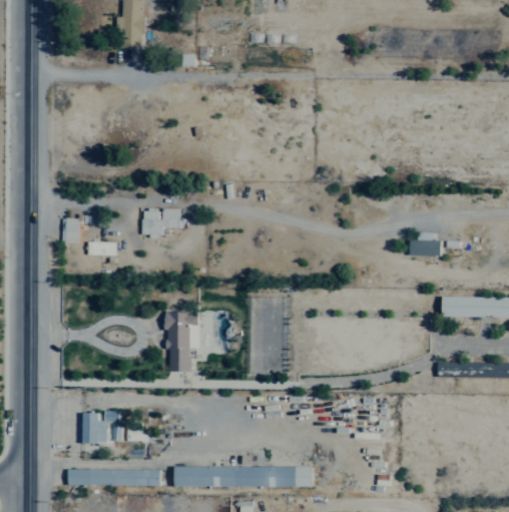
[(143,48),(144,0),(122,0),(122,16),(115,16),(114,28),(121,28),(121,47),(143,48)]
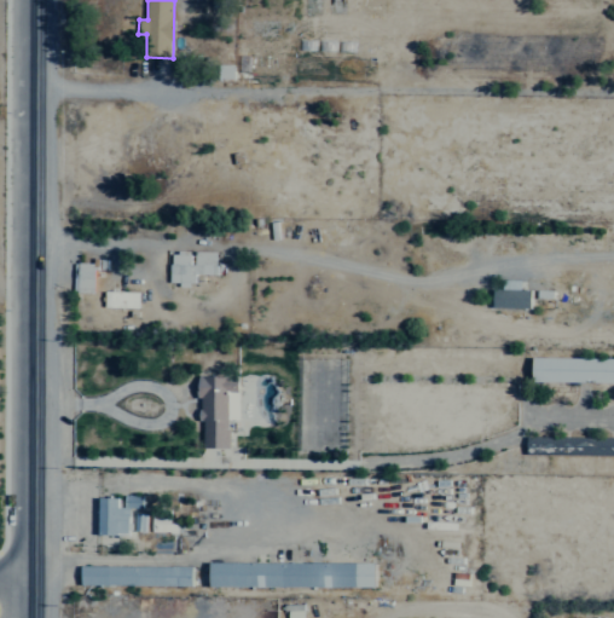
[(219,253),(195,253),(195,255),(172,255),(172,286),(197,284),(197,276),(219,276),(219,253)]
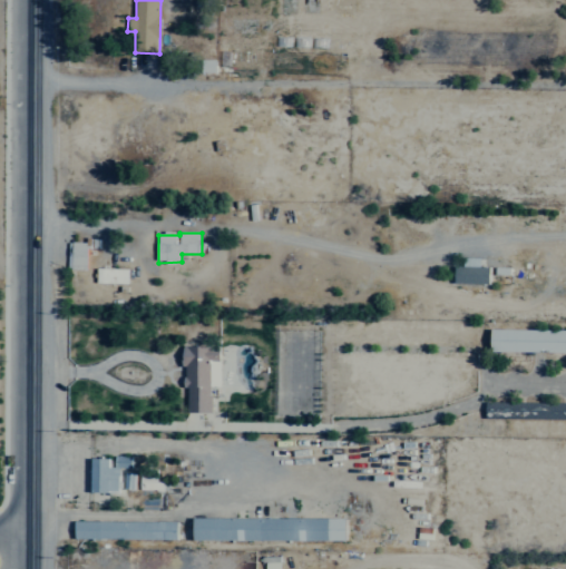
[(88,270),(88,243),(70,243),(69,270),(88,270)]
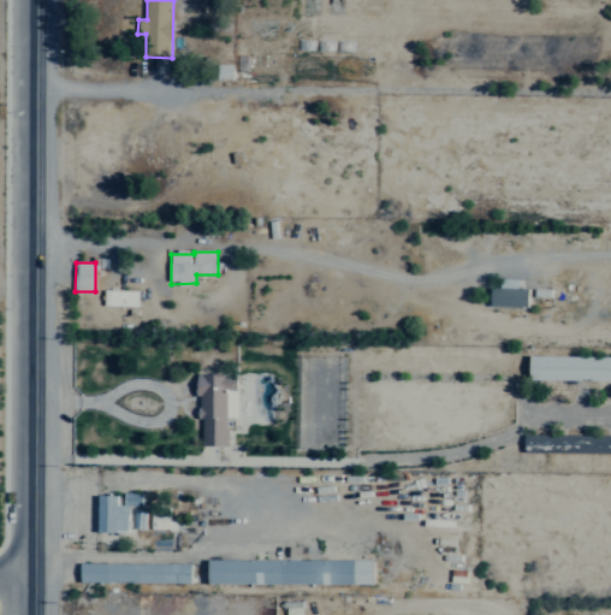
[(520,279),(502,279),(502,289),(492,288),(491,307),(531,308),(531,289),(520,289),(520,279)]
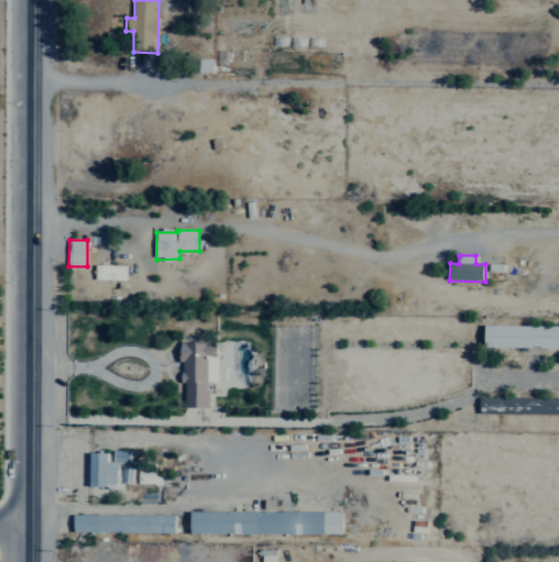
[(128,279),(127,266),(97,266),(97,281),(128,279)]
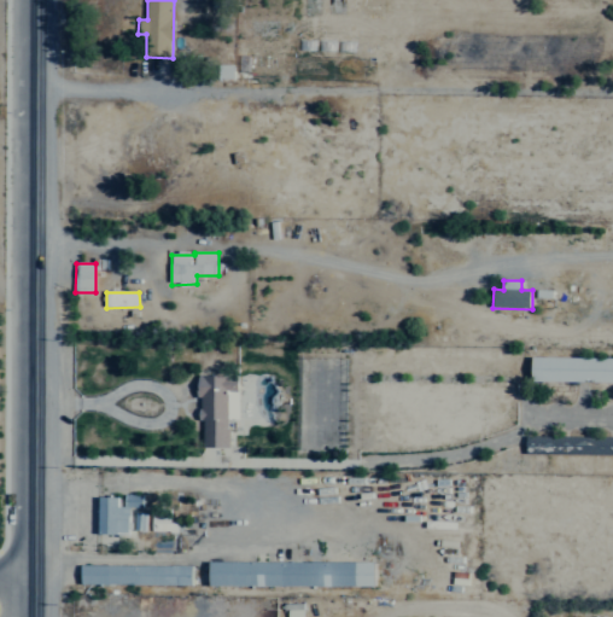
[(612,359),(532,359),(532,383),(612,382),(612,359)]
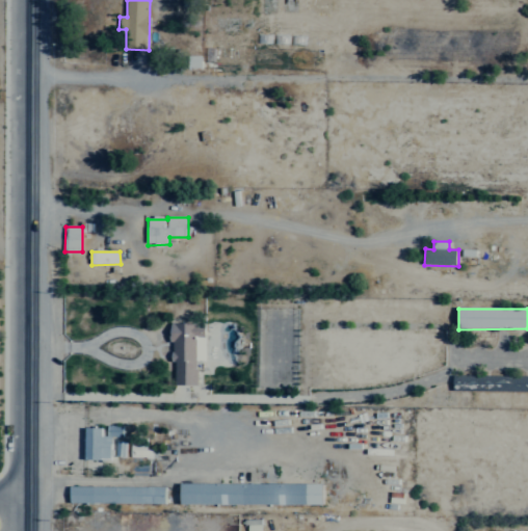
[(198,386),(199,362),(206,362),(207,324),(174,323),(173,385),(198,386)]
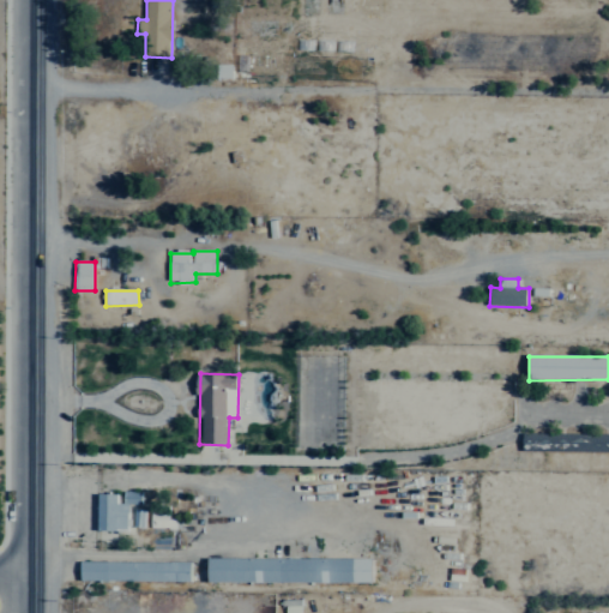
[(608,434),(524,433),(524,451),(608,452),(608,434)]
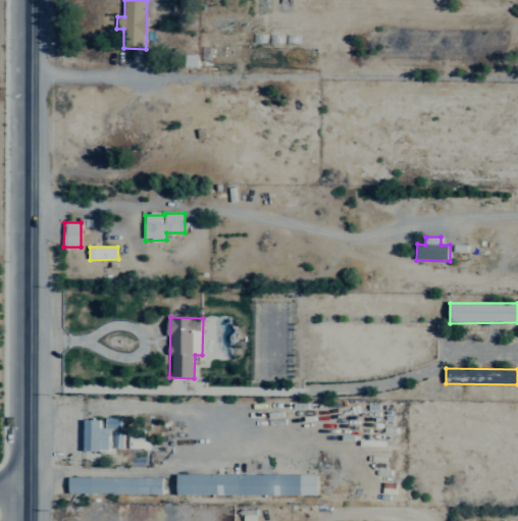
[(84,452),(110,451),(110,429),(121,428),(121,418),(104,418),(104,420),(84,420),(84,452)]
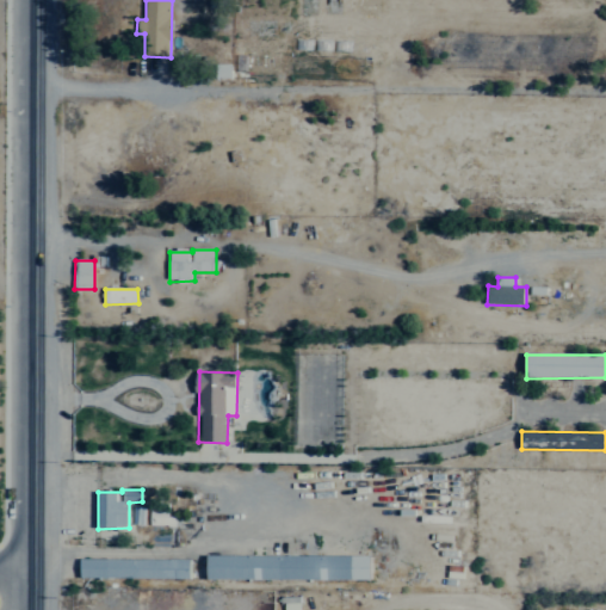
[(177,527),(177,517),(169,517),(171,504),(153,504),(152,527),(177,527)]
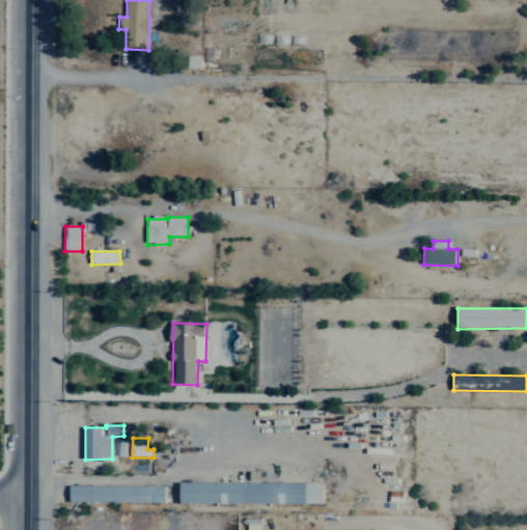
[(323,483),(181,482),(181,503),(323,504),(323,483)]
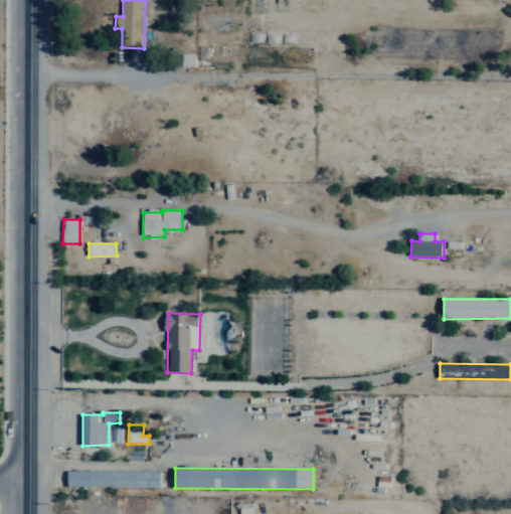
[(162,472),(68,472),(68,488),(161,488),(162,472)]
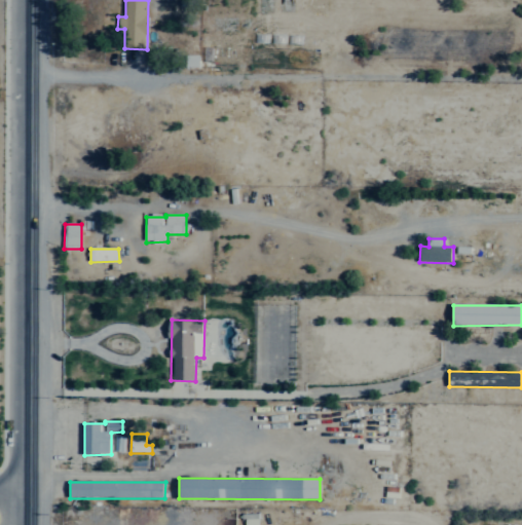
[(259,524),(260,514),(246,515),(246,524),(259,524)]
